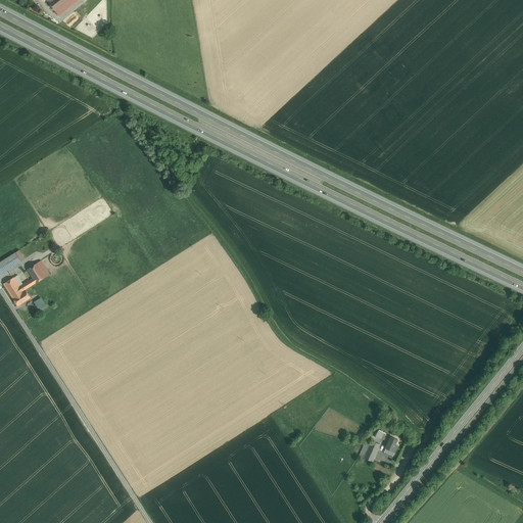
[(52,0),(48,3),(54,10),(67,0),(52,0)]
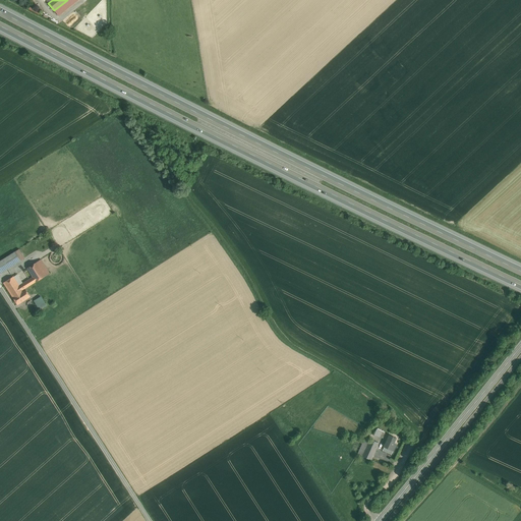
[(67,0),(54,10),(58,15),(77,0),(67,0)]
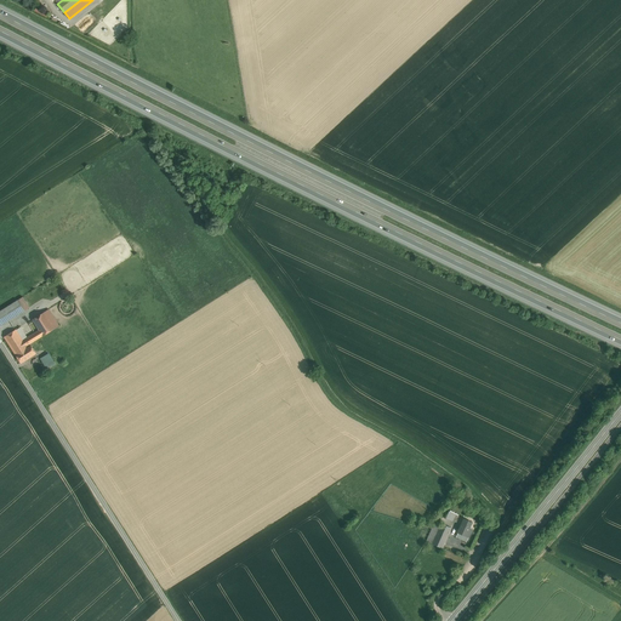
[(20,298),(26,309),(29,307),(23,296),(20,298)]
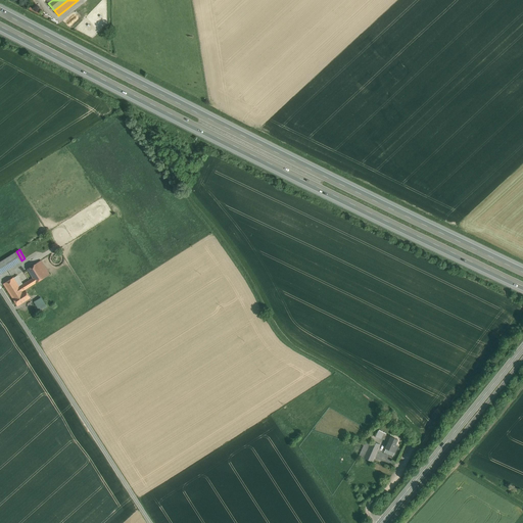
[(15,253),(0,262),(0,274),(20,262),(15,253)]
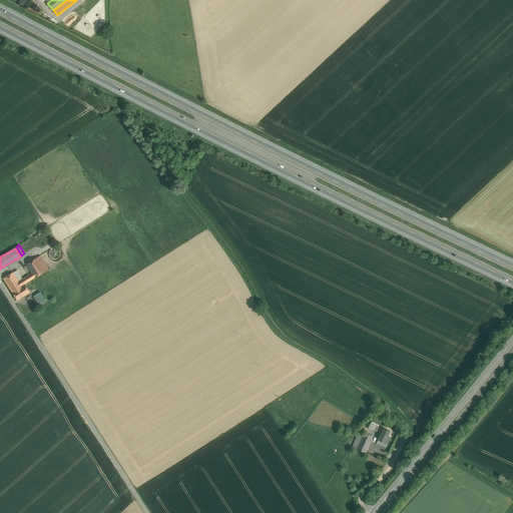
[(19,282),(13,273),(4,279),(13,293),(25,285),(25,284),(35,278),(49,270),(40,255),(27,264),(32,273),(19,282)]
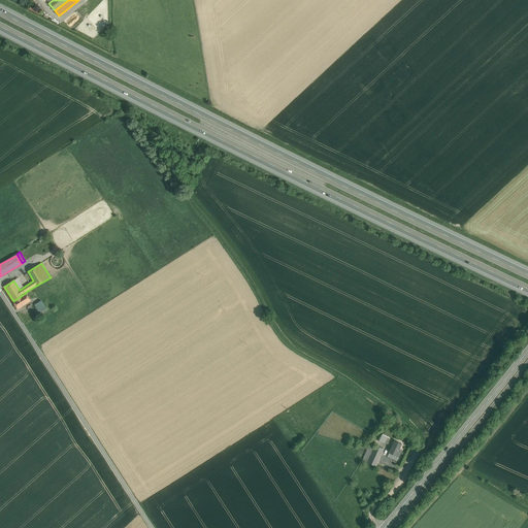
[(13,301),(18,308),(30,300),(26,293),(13,301)]
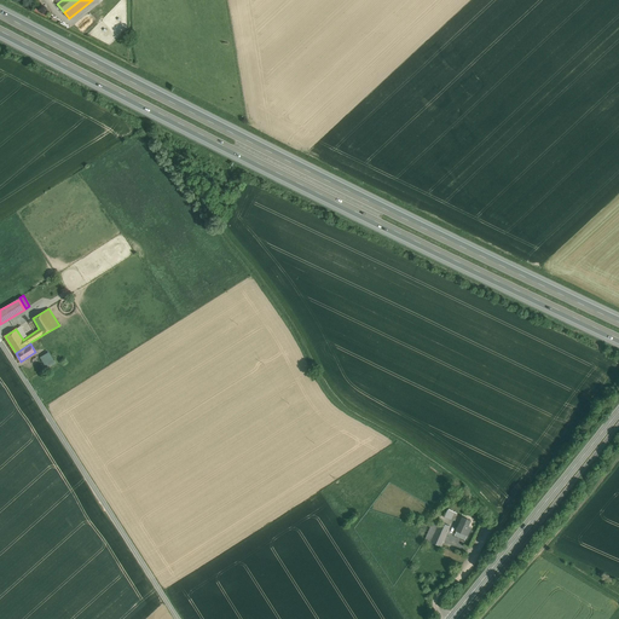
[(46,368),(55,364),(50,352),(40,356),(46,368)]
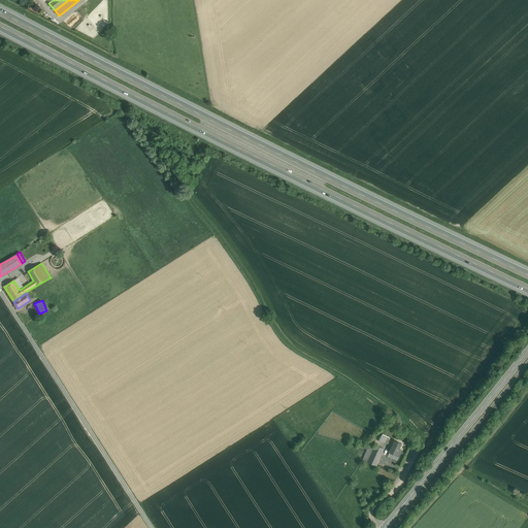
[(390,439),(382,435),(380,440),(388,444),(390,439)]
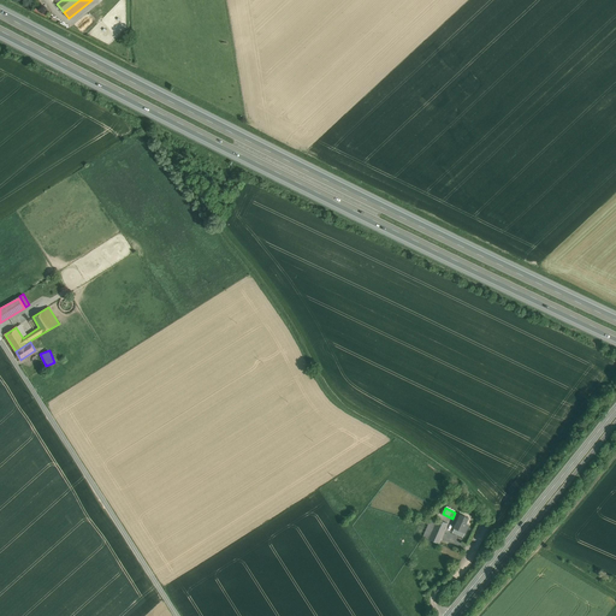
[(468,519),(461,515),(455,528),(465,533),(468,525),(466,523),(468,519)]
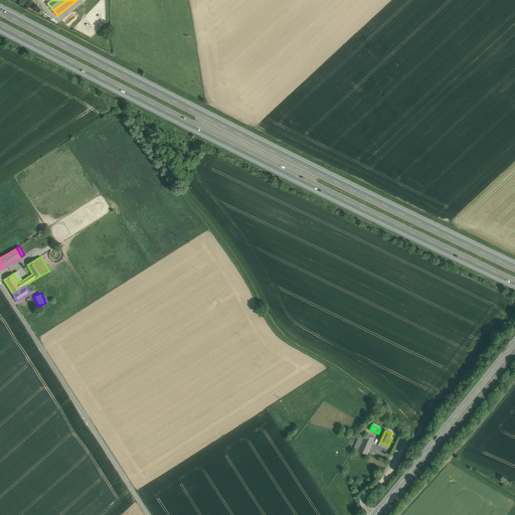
[(365,434),(362,442),(358,440),(354,449),(366,455),(374,438),(365,434)]
